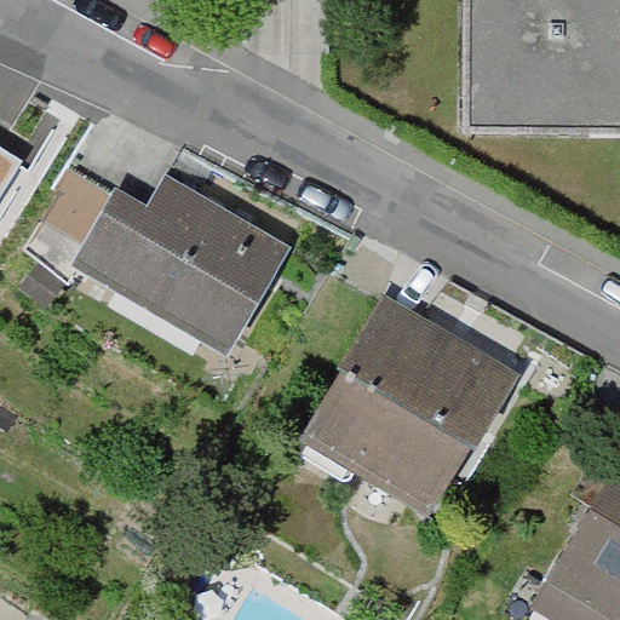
[(619,0),(465,0),(464,127),(619,128),(619,0)]
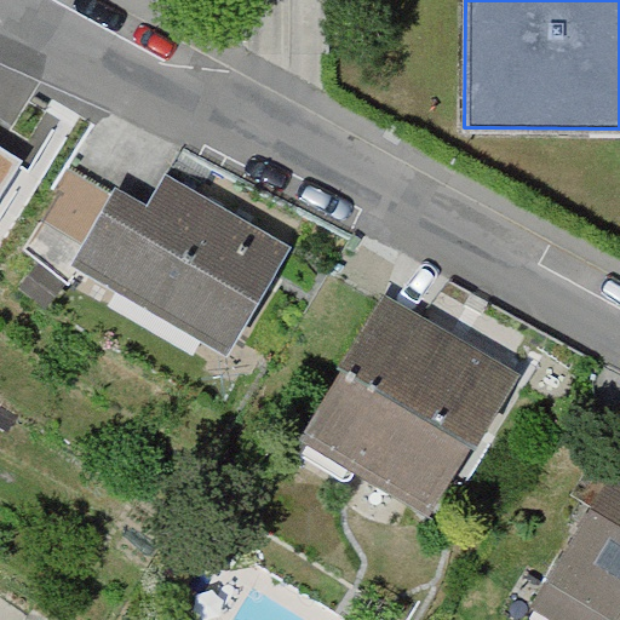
[(0,150),(0,193),(19,162),(0,150)]
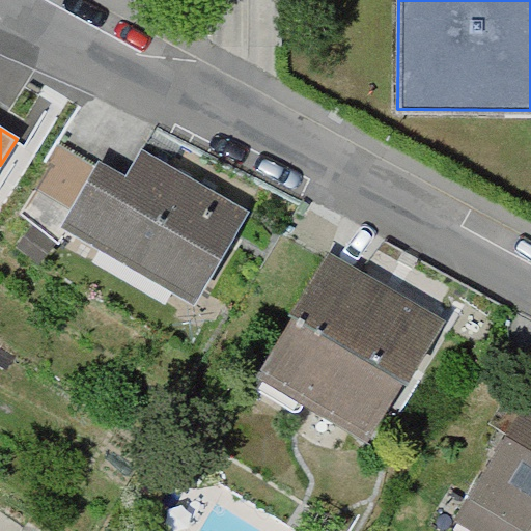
[(99,162),(61,228),(195,305),(248,213),(142,151),(128,178),(99,162)]
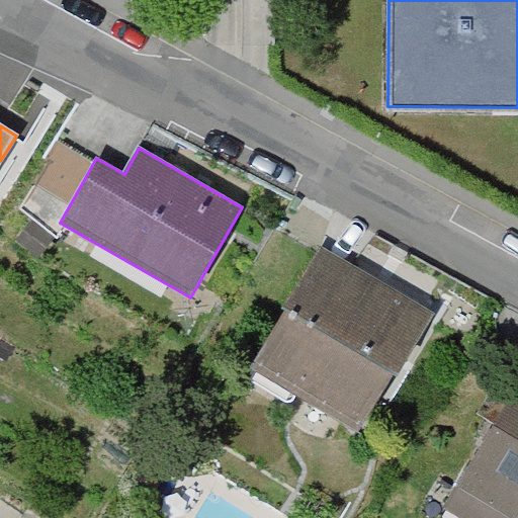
[(31,220),(14,241),(37,260),(55,239),(31,220)]
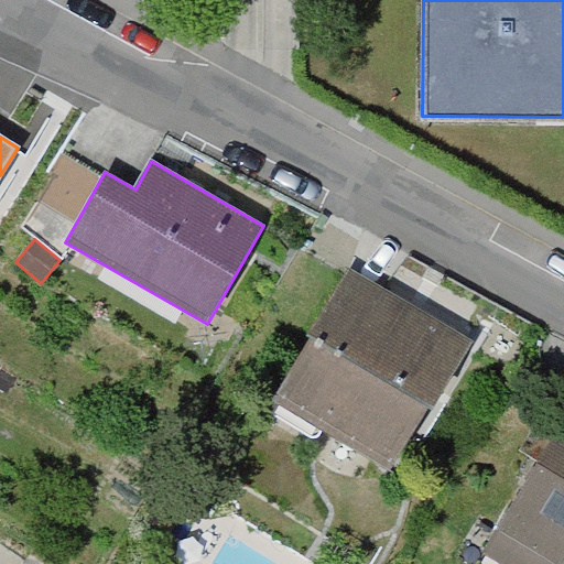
[(347,272),(273,396),(394,467),(468,345),(347,272)]
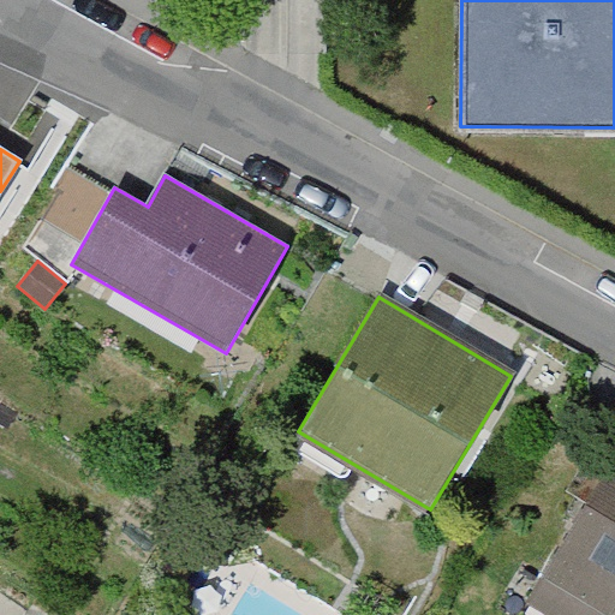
[(614,614),(614,471),(610,469),(527,601),(550,614),(614,614)]
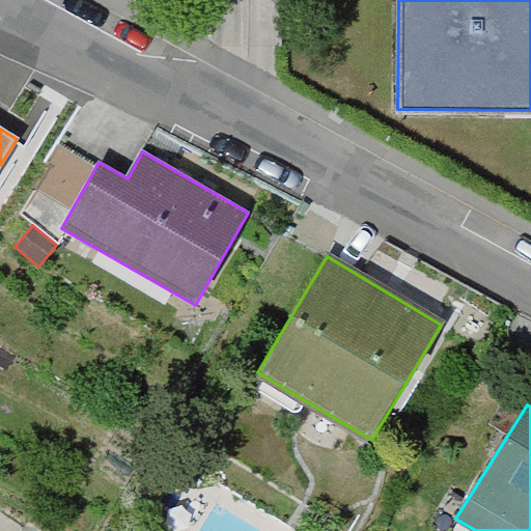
All buildings are outlined.
